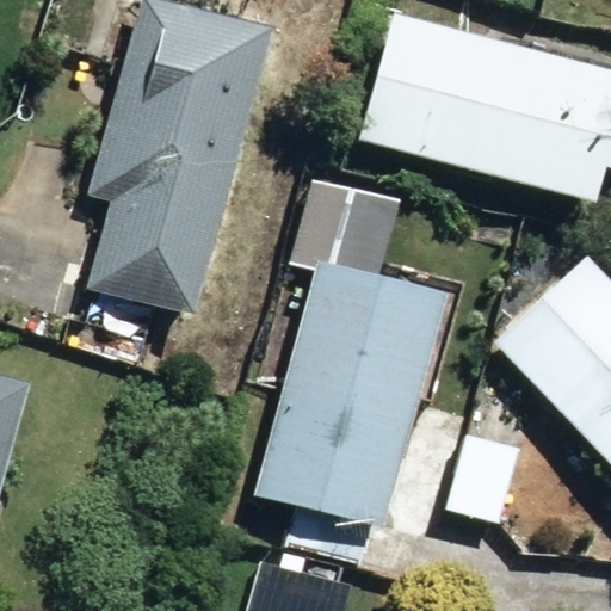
[(88,287),(196,316),(275,31),(161,0),(144,0),(91,196),(111,202),(88,287)]
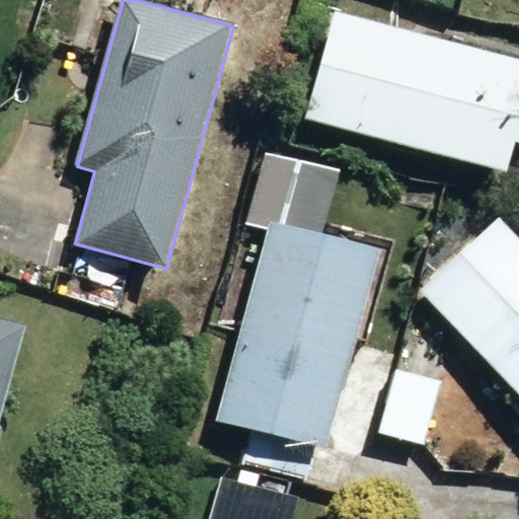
[(306,118),(507,173),(518,130),(518,61),(338,10),(306,118)]
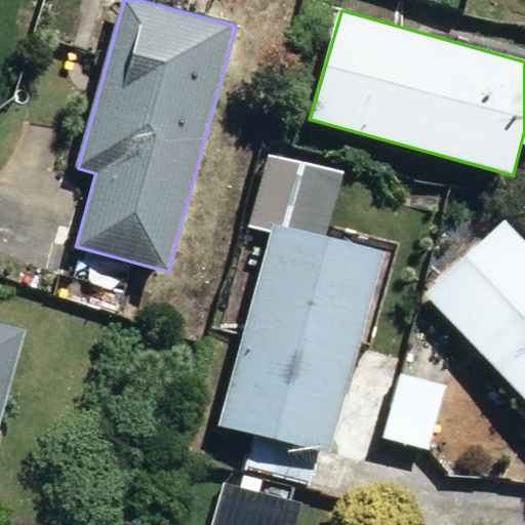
[(219,426),(330,455),(386,251),(274,220),(219,426)]
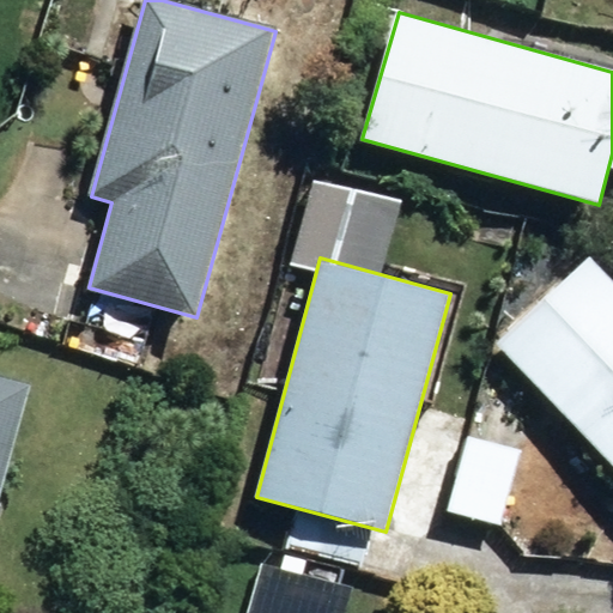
[(498,345),(612,466),(612,281),(590,259),(498,345)]
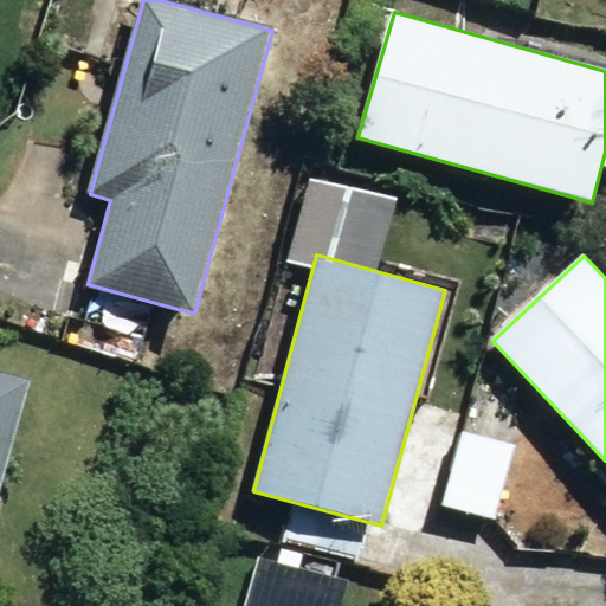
[(0,487),(28,385),(0,375),(0,487)]
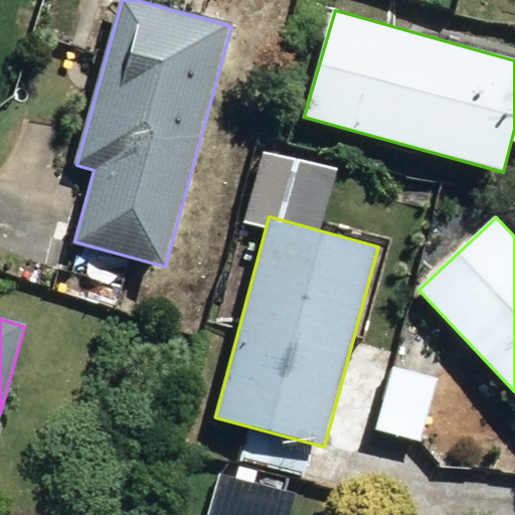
[(376,433),(421,444),(439,379),(391,368),(376,433)]
